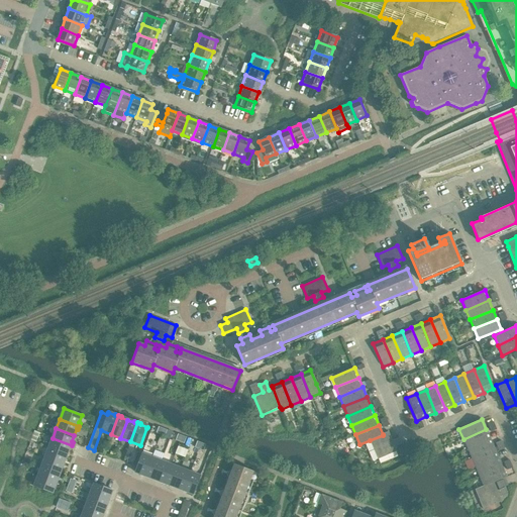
[(467,448),(490,439),(486,429),(463,439),(467,448)]
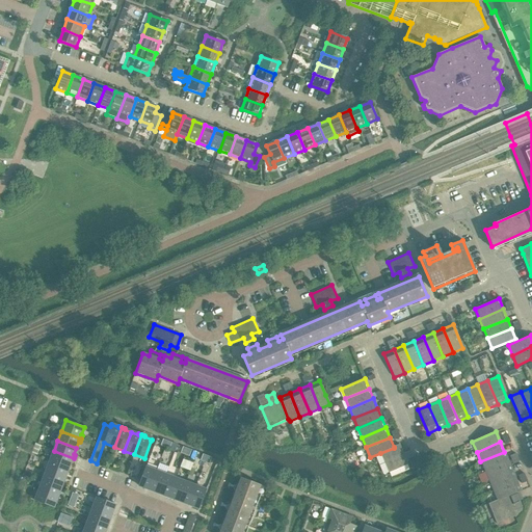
[(406,460),(414,456),(411,450),(403,453),(399,444),(394,447),(394,448),(380,453),(389,473),(408,464),(406,460)]
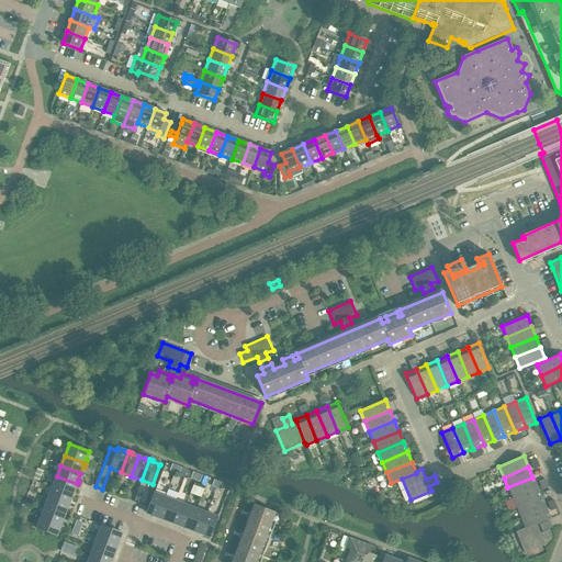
[(76,487),(78,484),(57,476),(53,486),(72,494),(75,486),(76,487)]
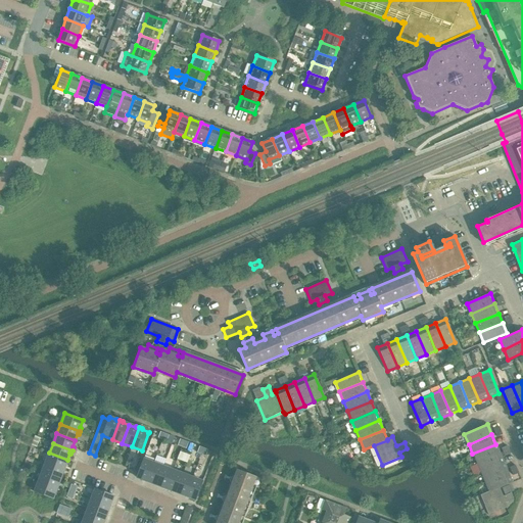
[(477,464),(500,454),(495,444),(472,454),(477,464)]
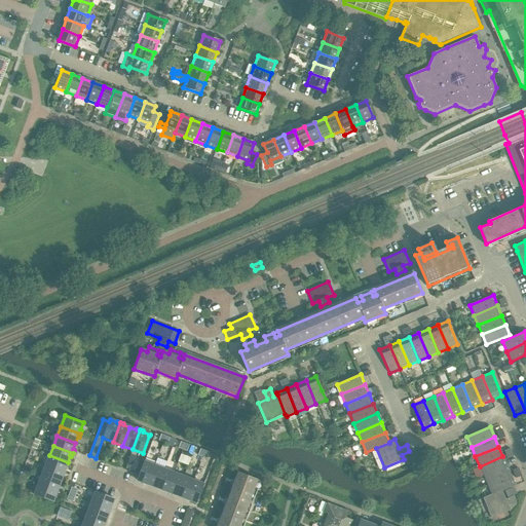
[(66,468),(68,462),(49,455),(46,464),(65,473),(67,470),(66,468)]
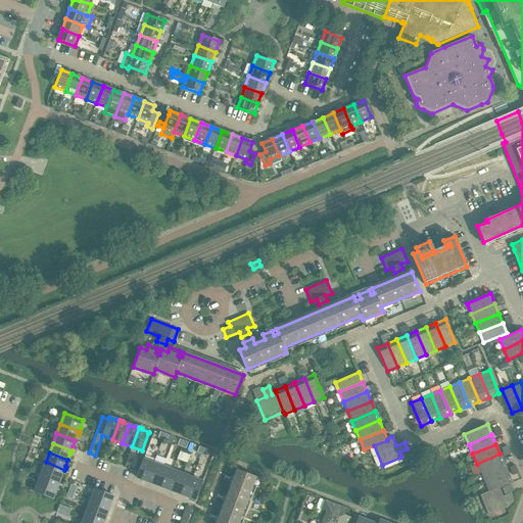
[(480,473),(504,463),(500,454),(477,464),(480,473)]
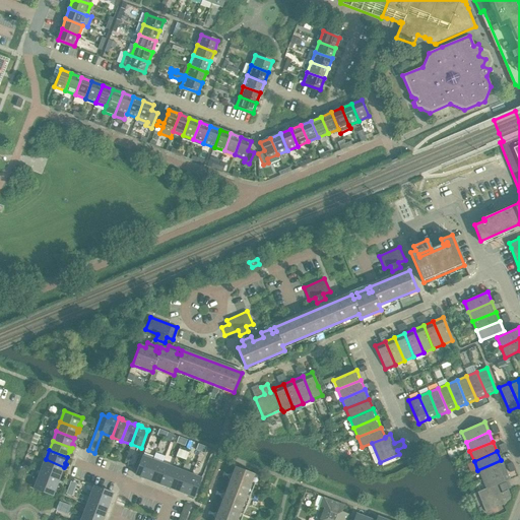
[(145,479),(152,460),(142,457),(135,474),(142,477),(142,478),(145,479)]
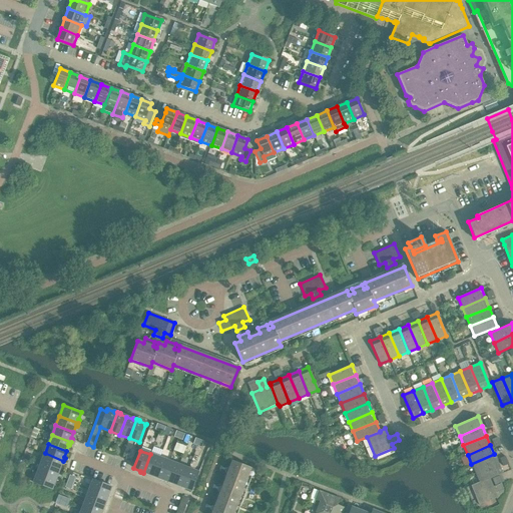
[(62,464),(63,461),(45,453),(41,463),(59,470),(61,463),(62,464)]
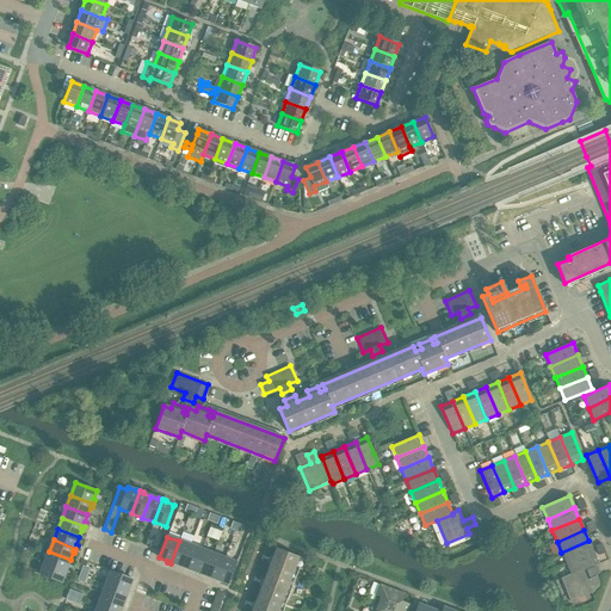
[(183,567),(190,545),(179,541),(171,563),(174,565),(174,563),(183,567)]
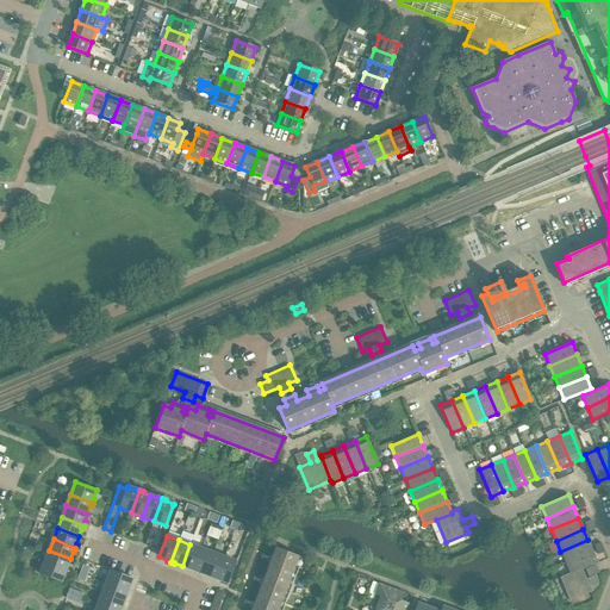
[(565,562),(592,552),(587,540),(560,552),(565,562)]
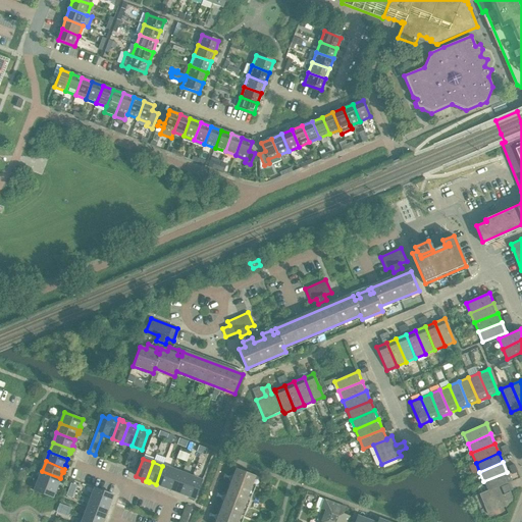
[(165,488),(172,470),(162,466),(156,484),(162,486),(162,487),(165,488)]
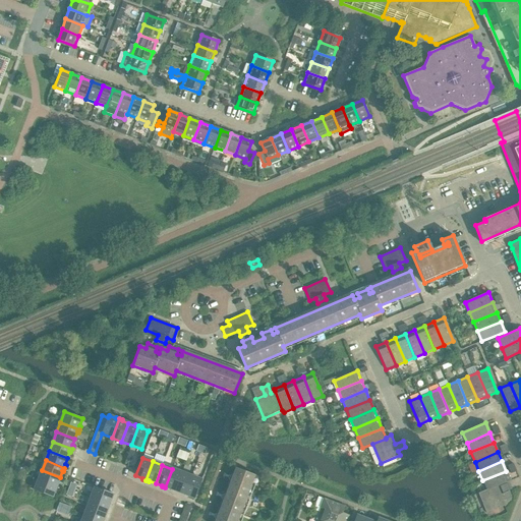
[(237,520),(254,475),(235,468),(215,520),(237,520)]
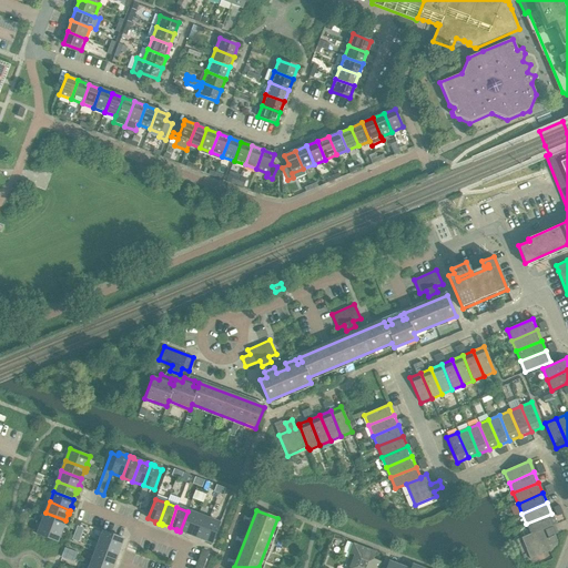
[(191,535),(199,515),(188,511),(180,531),(183,534),(183,533),(191,535)]
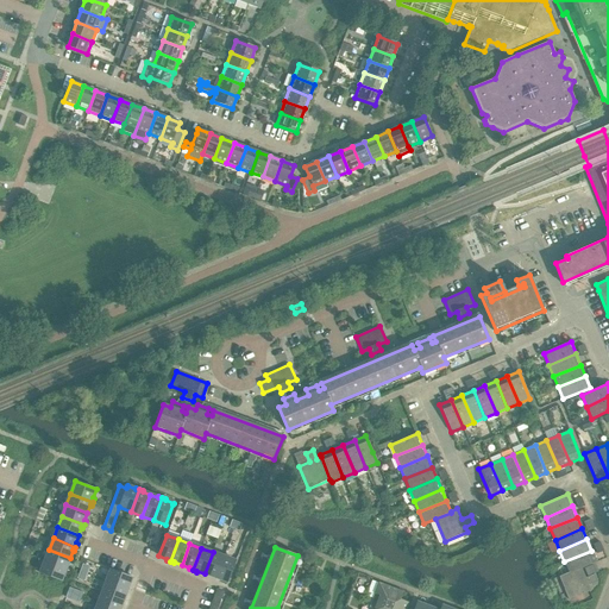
[(67,565),(70,558),(49,550),(44,562),(67,570),(68,566),(67,565)]
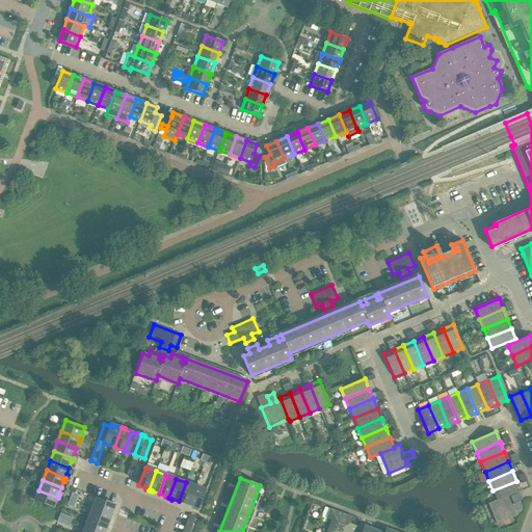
[(521,491),(516,481),(493,490),(497,500),(497,501),(508,497),(521,491)]
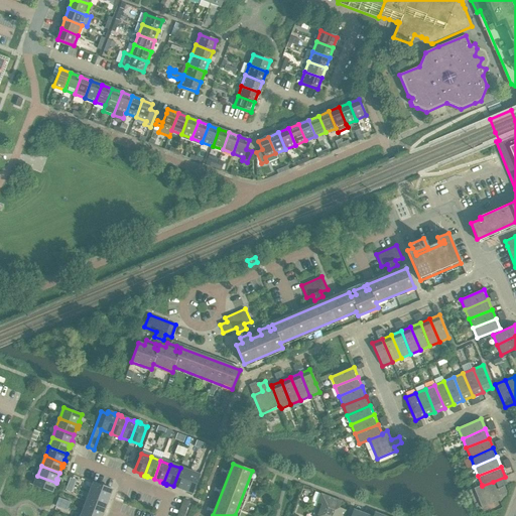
[(182,491),(190,472),(180,468),(173,486),(180,489),(179,490),(182,491)]
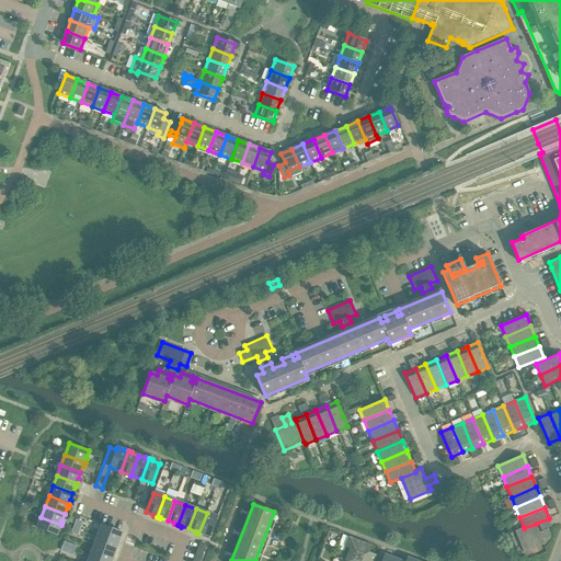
[(209,536),(217,517),(207,513),(198,534),(202,535),(202,534),(209,536)]
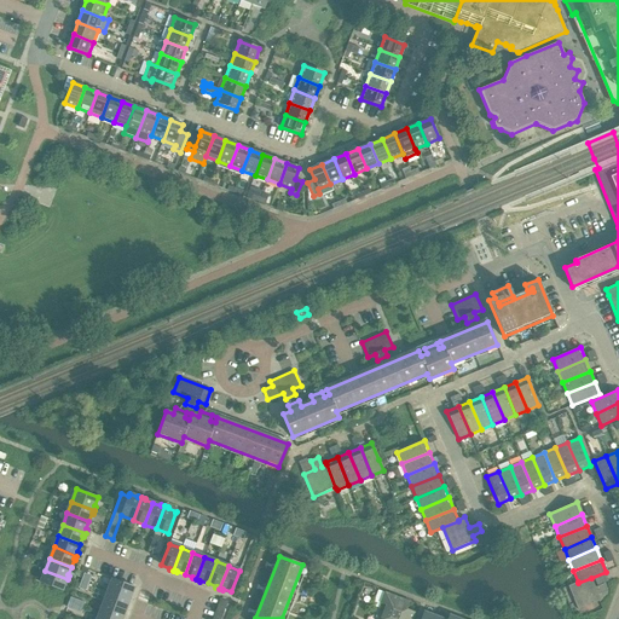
[(67,583),(68,579),(45,571),(40,583),(62,590),(65,582),(67,583)]
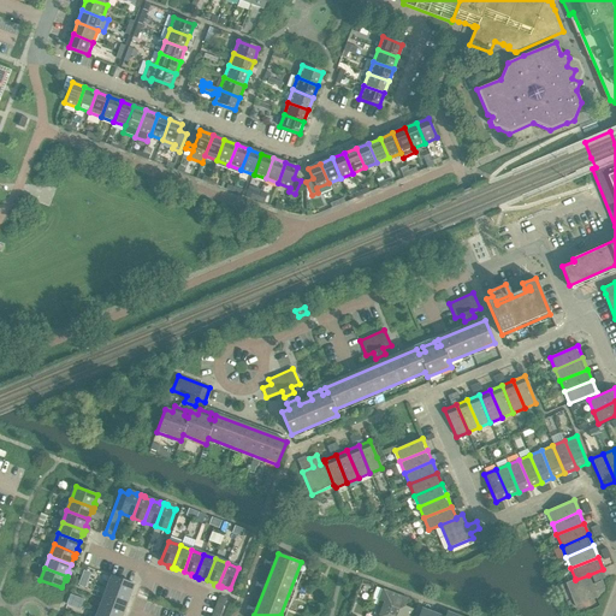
[(88,581),(90,574),(83,570),(81,579),(88,581)]
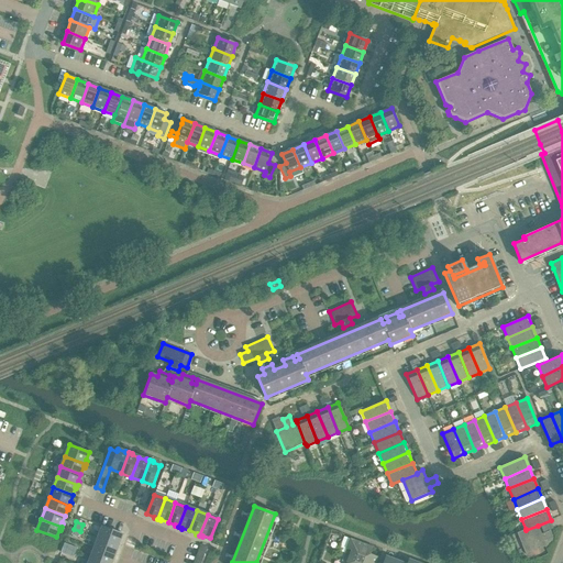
[(544,541),(552,538),(550,531),(541,534),(538,526),(526,530),(526,529),(517,533),(526,555),(547,547),(544,541)]
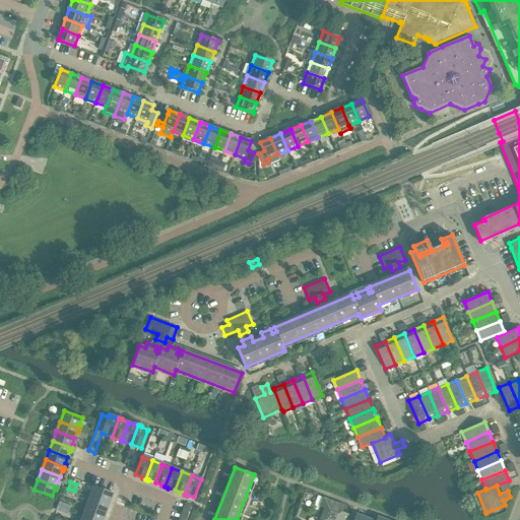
[(110,500),(113,494),(94,486),(90,497),(110,504),(111,501),(110,500)]
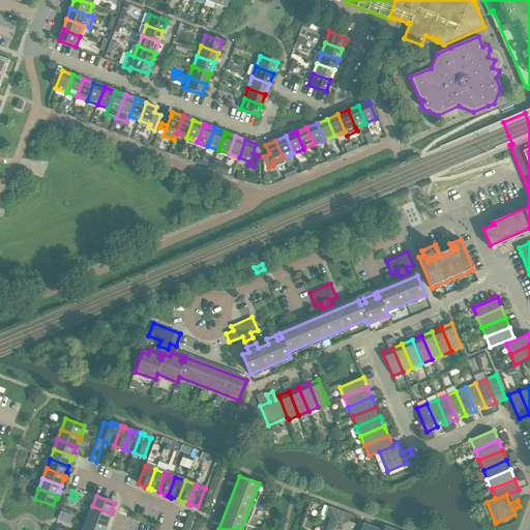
[(74,506),(76,500),(69,498),(67,504),(74,506)]
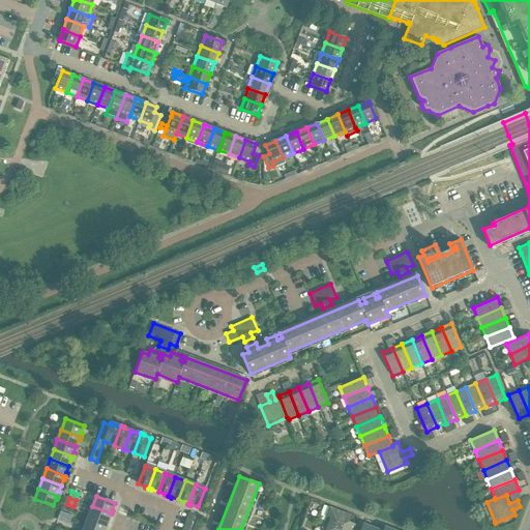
[(112,513),(92,506),(88,516),(107,523),(110,517),(111,517),(112,513)]
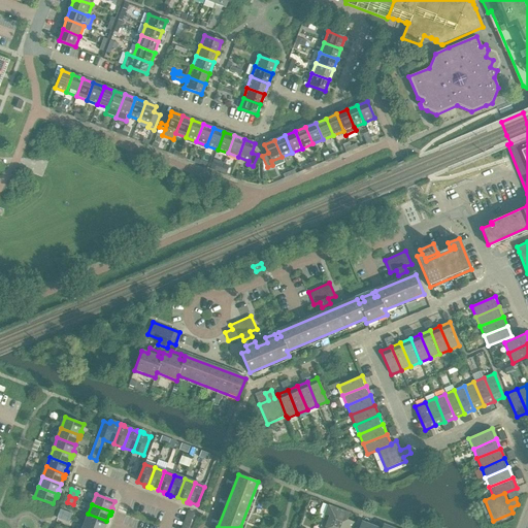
[(352,527),(354,523),(347,520),(350,514),(328,505),(321,525),(328,527),(327,527),(352,527)]
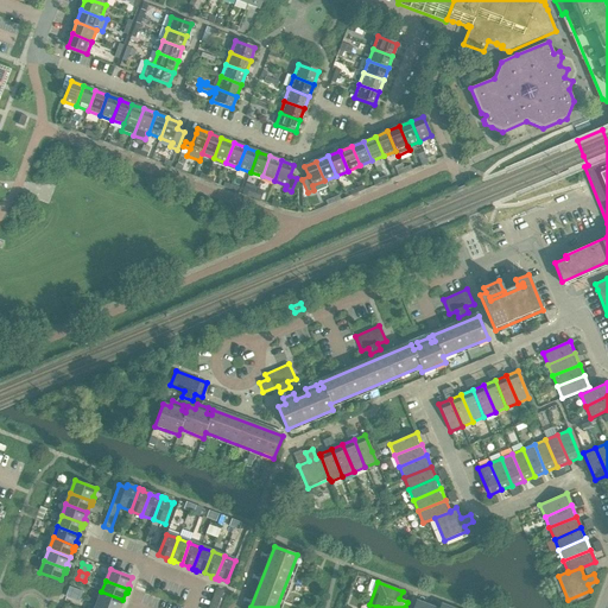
[(82,597),(83,593),(69,587),(68,591),(82,597)]
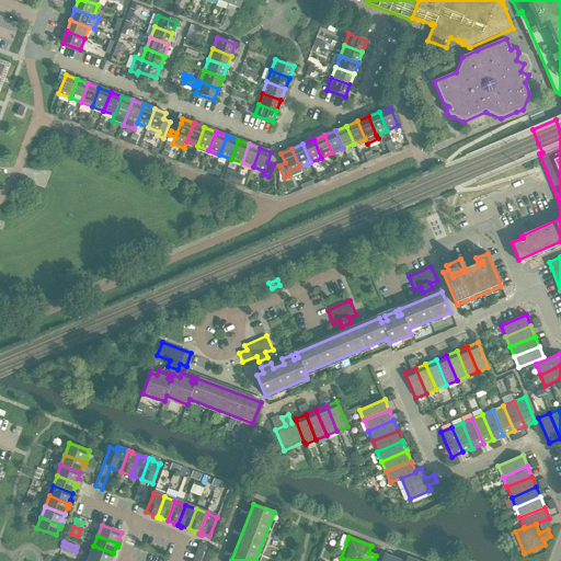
[(73,556),(76,551),(63,546),(60,550),(73,556)]
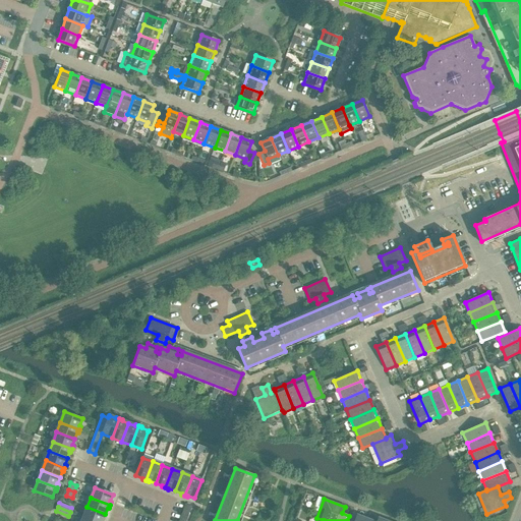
[(103,520),(105,514),(87,507),(83,517),(95,520),(103,520),(104,520),(103,520)]
